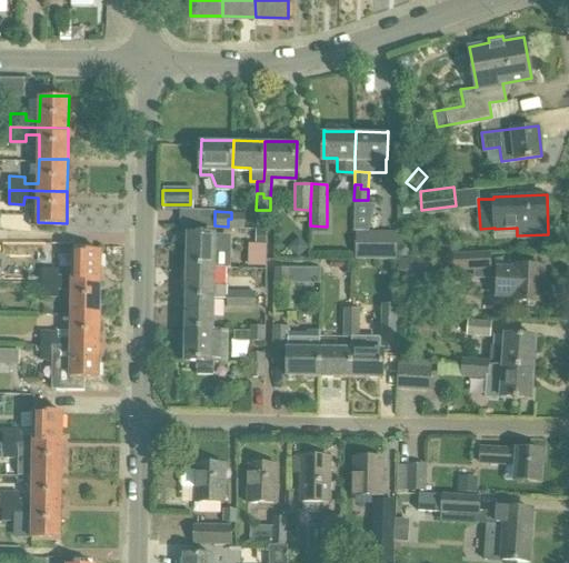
[(228,219),(228,227),(243,227),(245,212),(231,212),(231,219),(228,219)]
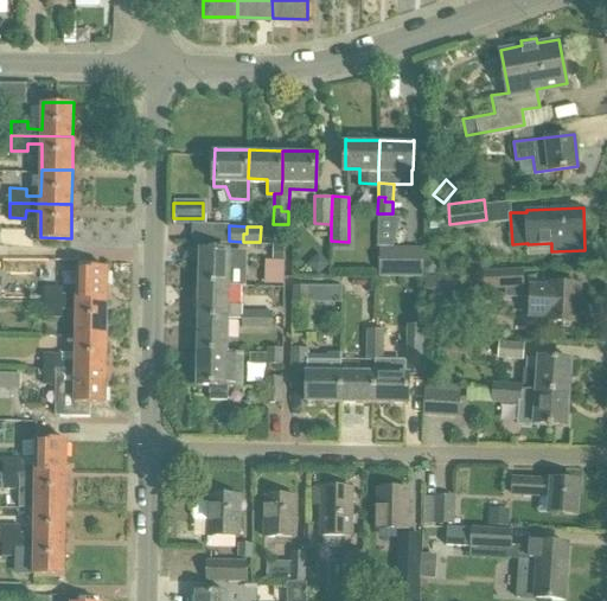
[(76,253),(76,242),(49,241),(49,251),(76,253)]
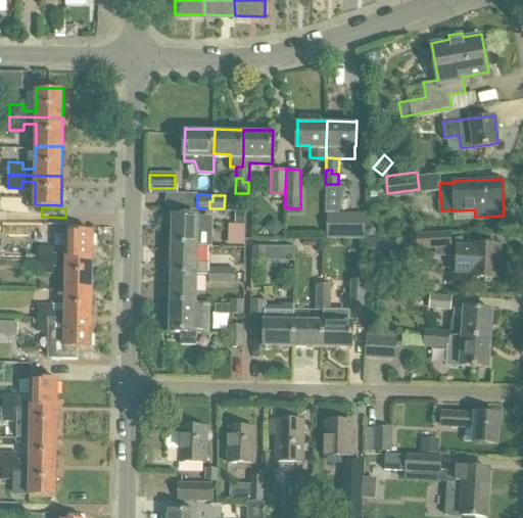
[(327,209),(326,235),(351,235),(364,236),(364,216),(364,209),(327,209)]
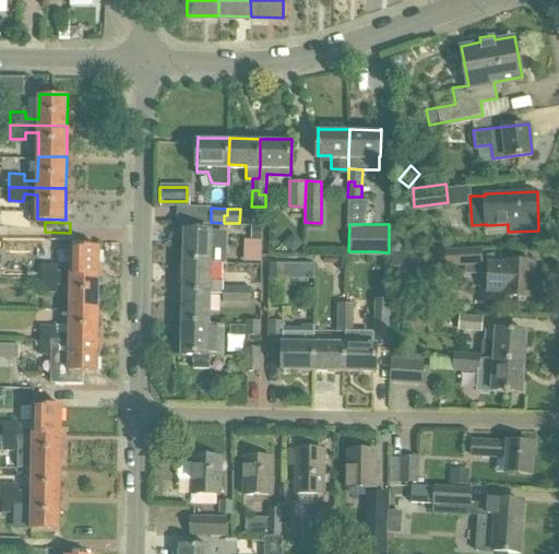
[(185,230),(185,260),(211,260),(224,261),(225,230),(185,228),(185,230)]
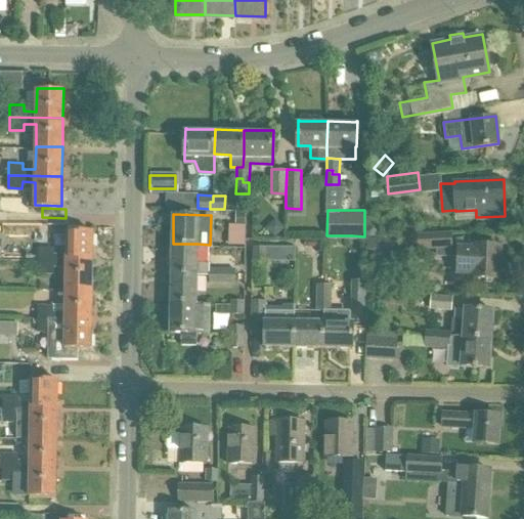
[(40,246),(39,258),(93,259),(93,230),(67,229),(67,253),(53,253),(54,246),(40,246)]
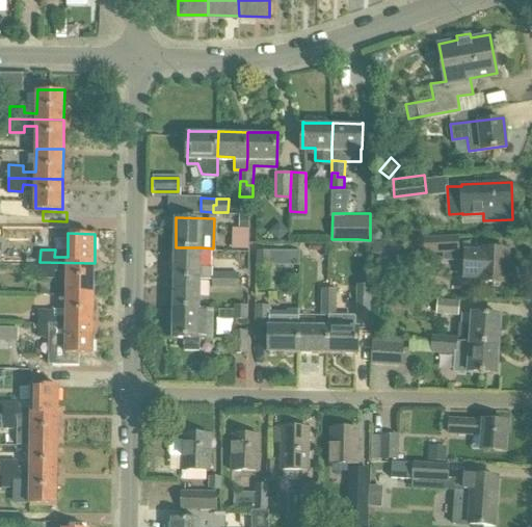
[(481,251),(464,249),(458,248),(457,235),(425,237),(425,251),(444,249),(443,258),(464,258),(463,275),(480,277),(479,281),(507,282),(508,248),(481,247),(481,251)]
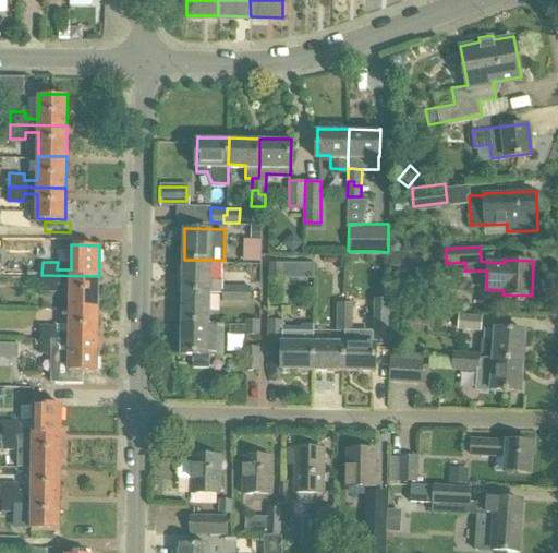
[(409,249),(390,250),(391,262),(410,262),(409,249)]
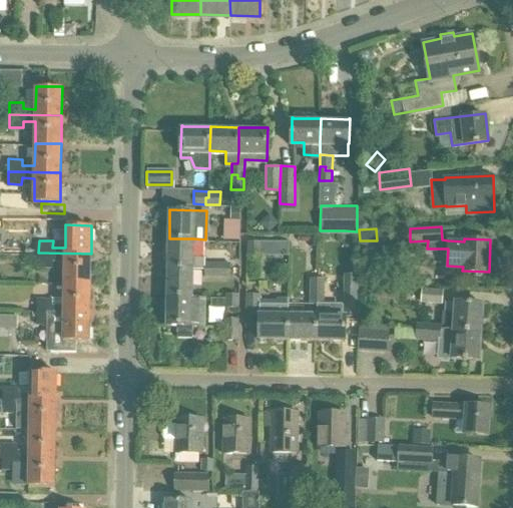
[(168,267),(192,268),(204,268),(204,274),(230,275),(230,262),(204,262),(204,256),(192,256),(193,238),(169,238),(168,267)]
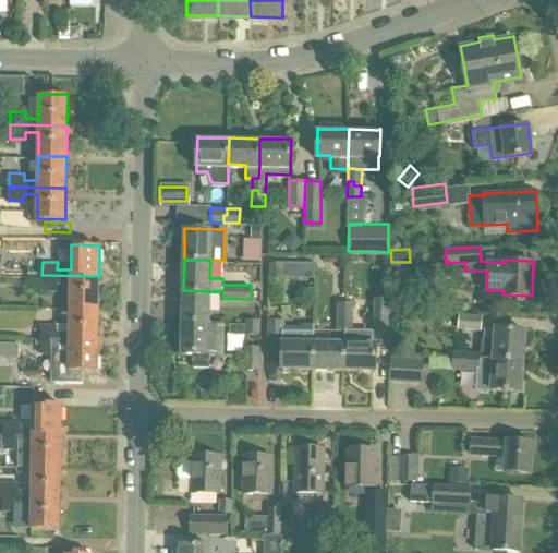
[(283,262),(269,262),(269,275),(283,275),(283,262)]
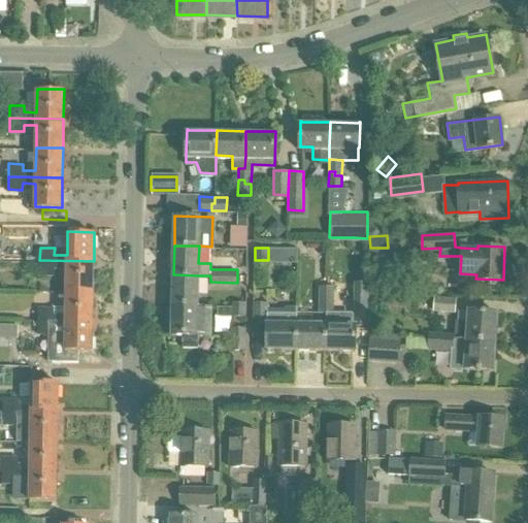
[(93,291),(94,261),(39,260),(39,273),(54,273),(54,267),(67,267),(66,290),(93,291)]
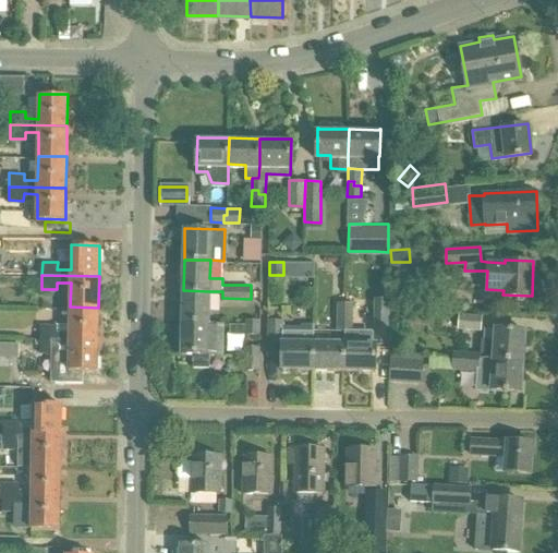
[(183,290),(183,321),(208,322),(209,291),(183,290)]
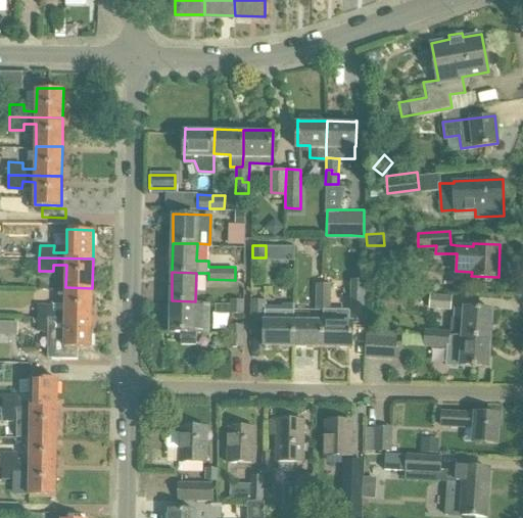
[(317,282),(317,295),(329,295),(330,282),(317,282)]
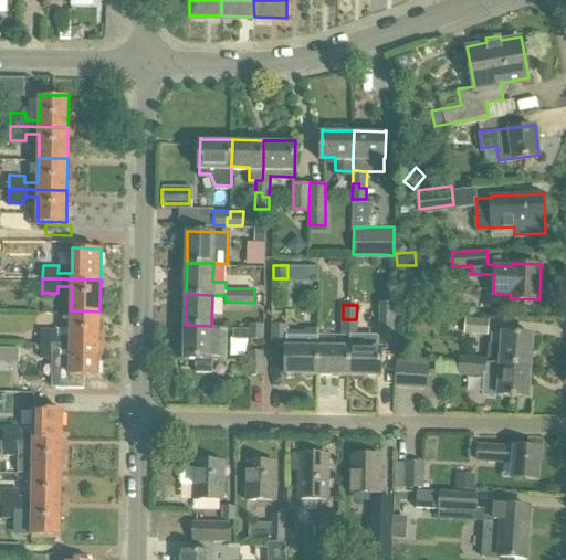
[(379,307),(379,330),(395,330),(395,307),(379,307)]
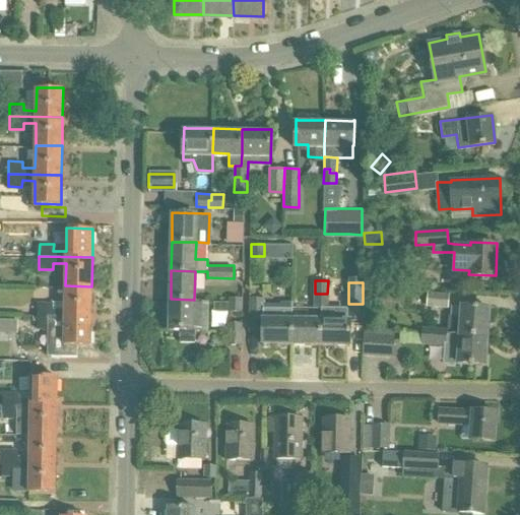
[(39,302),(38,314),(91,315),(91,286),(65,285),(65,309),(52,308),(53,302),(39,302)]
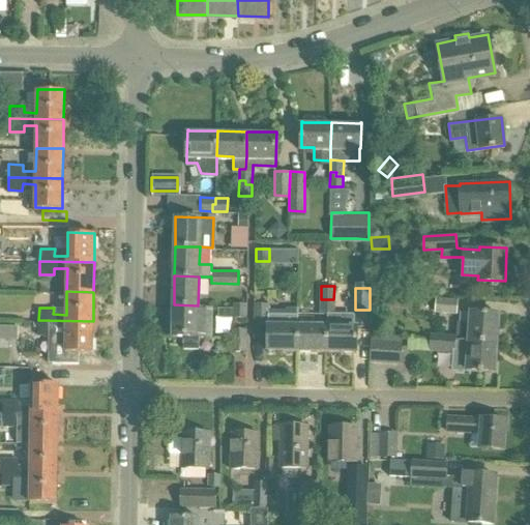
[(458,298),(437,297),(436,310),(457,311),(458,298)]
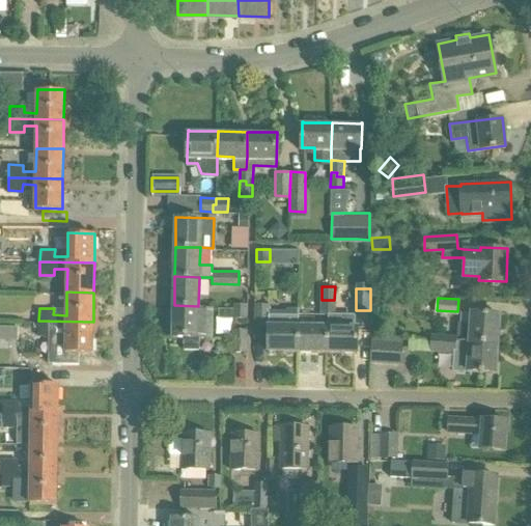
[(334,300),(322,300),(322,313),(328,313),(328,326),(328,351),(356,351),(356,352),(357,352),(358,325),(356,325),(356,326),(354,326),(355,312),(334,311),(334,300)]
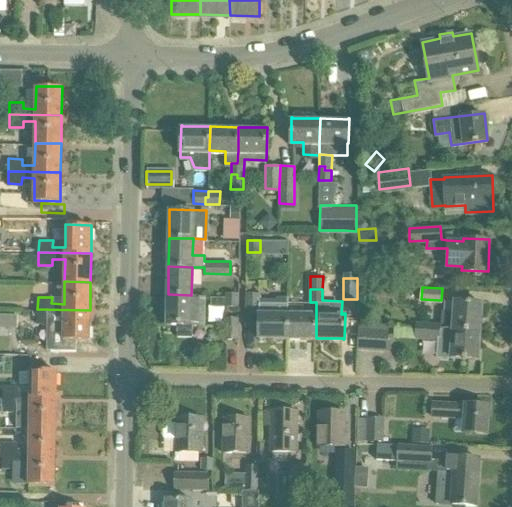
[(245,290),(245,315),(259,315),(259,290),(245,290)]
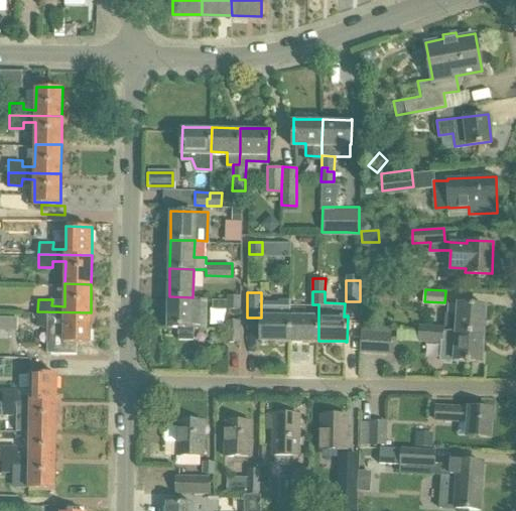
[(240,293),(228,293),(227,307),(240,307),(240,293)]
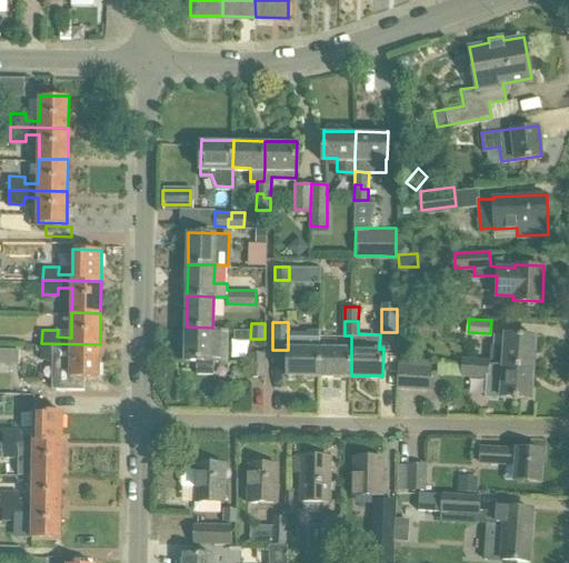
[(185,359),(197,359),(197,371),(213,371),(213,360),(227,360),(228,328),(212,328),(187,327),(186,358),(185,358),(185,359)]
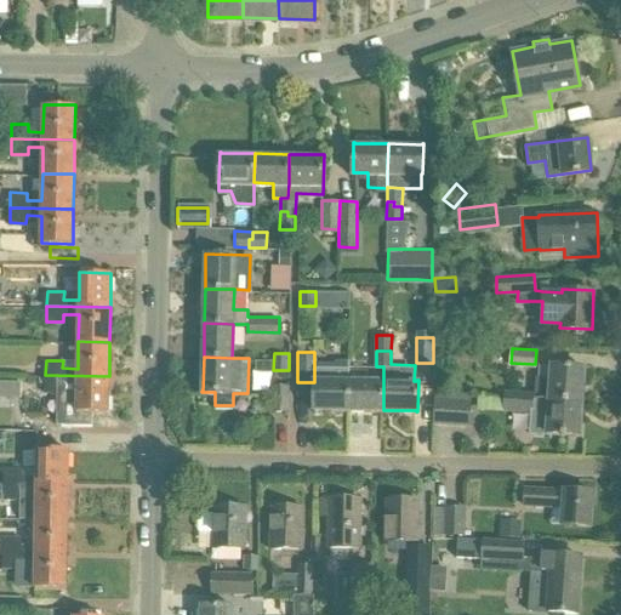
[(534,397),(581,400),(584,366),(551,364),(551,376),(536,375),(534,397)]
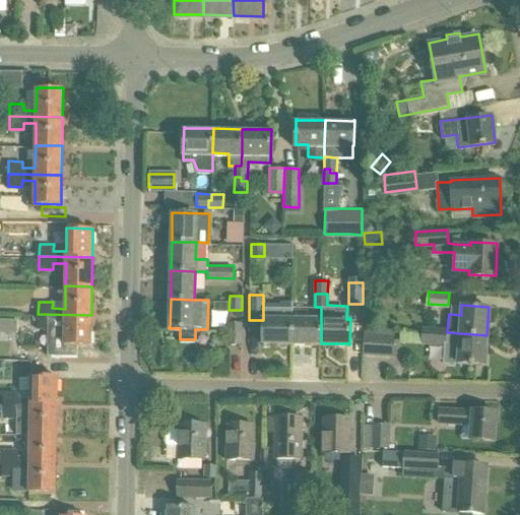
[(264,342),(291,342),(291,318),(293,307),(264,307),(264,317),(263,317),(263,343),(264,343),(264,342)]
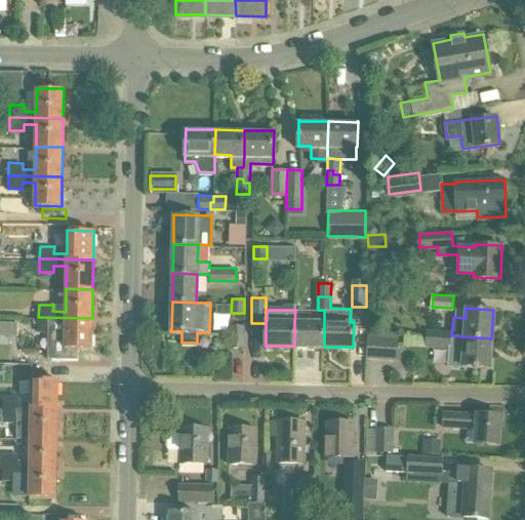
[(38,317),(38,330),(52,330),(52,323),(66,324),(65,347),(91,348),(92,318),(38,317)]
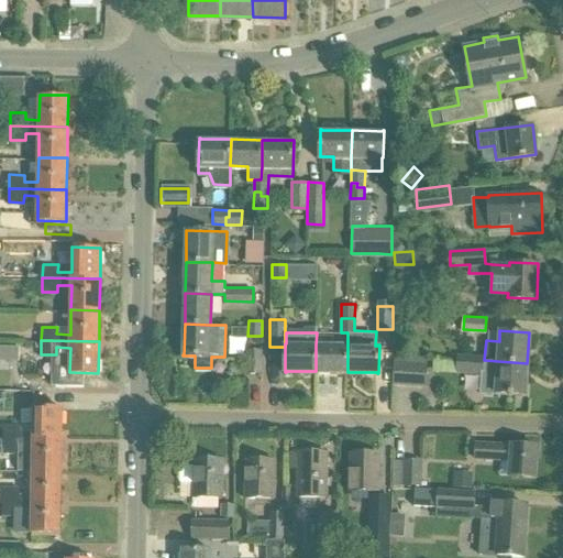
[(0,356),(13,356),(13,343),(0,342),(0,356)]
